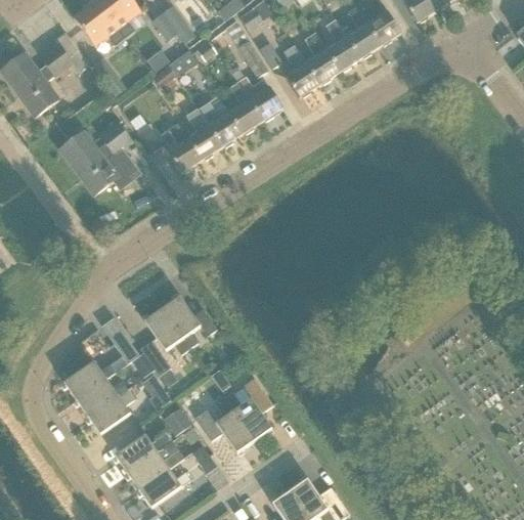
[(115,45),(125,37),(97,0),(95,0),(73,16),(95,46),(108,36),(115,45)]
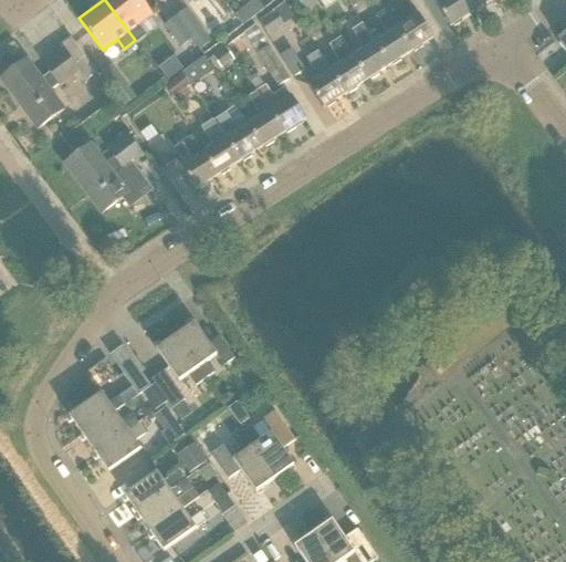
[(105,0),(135,40),(145,32),(138,23),(153,12),(143,0),(105,0)]
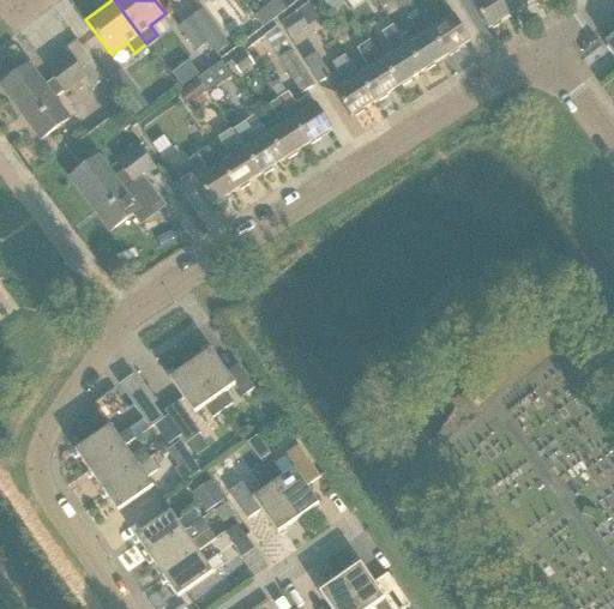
[(488,25),(512,10),(506,0),(474,0),(473,1),(488,25)]
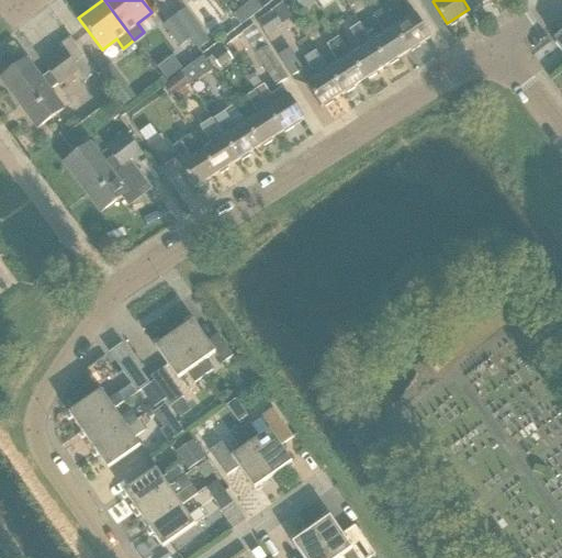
[(463,0),(469,9),(482,0),(463,0)]
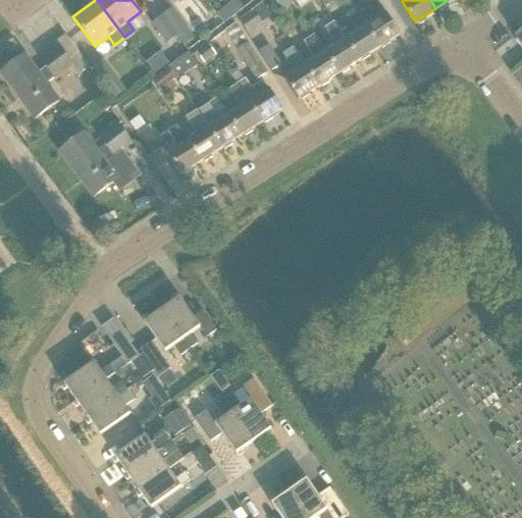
[(400,32),(381,3),(380,2),(362,14),(380,44),(400,32)]
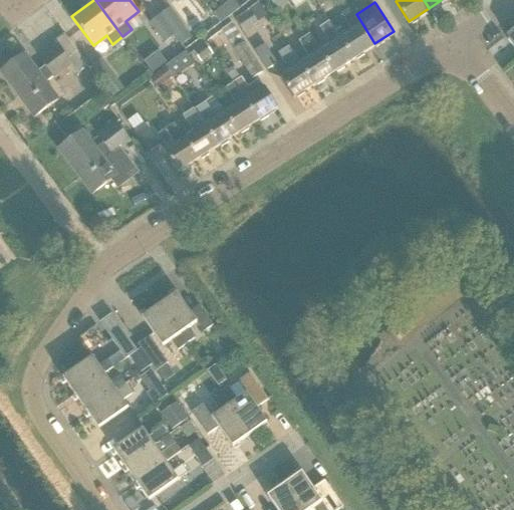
[(191,34),(169,5),(159,12),(181,42),(191,34)]
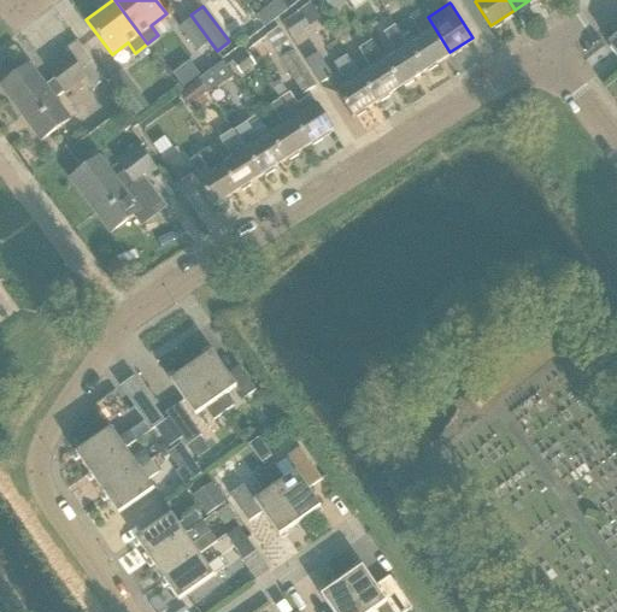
[(424,68),(450,52),(428,17),(425,18),(418,6),(410,12),(423,33),(409,43),(424,68)]
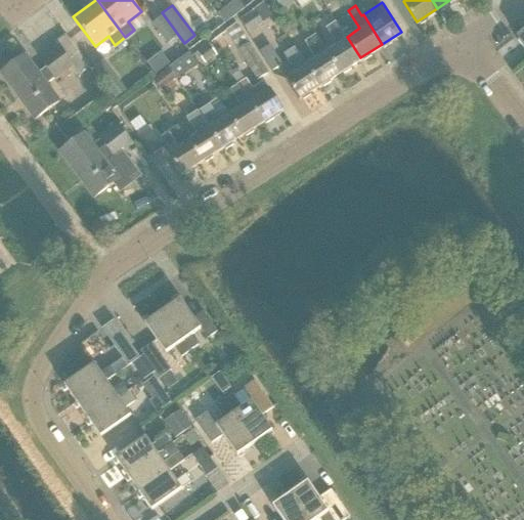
[(263,22),(254,7),(239,16),(249,31),(263,22)]
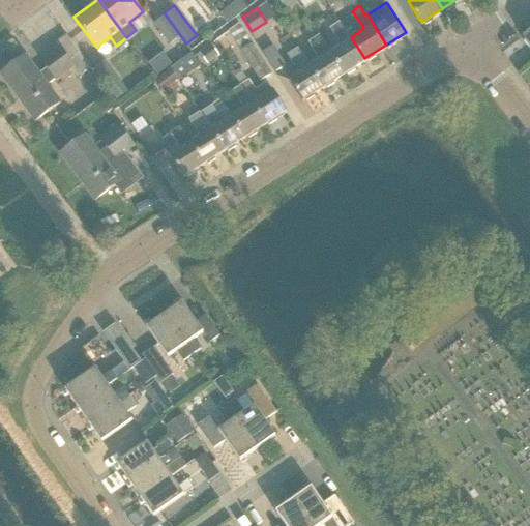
[(163,13),(153,21),(168,40),(178,33),(163,13)]
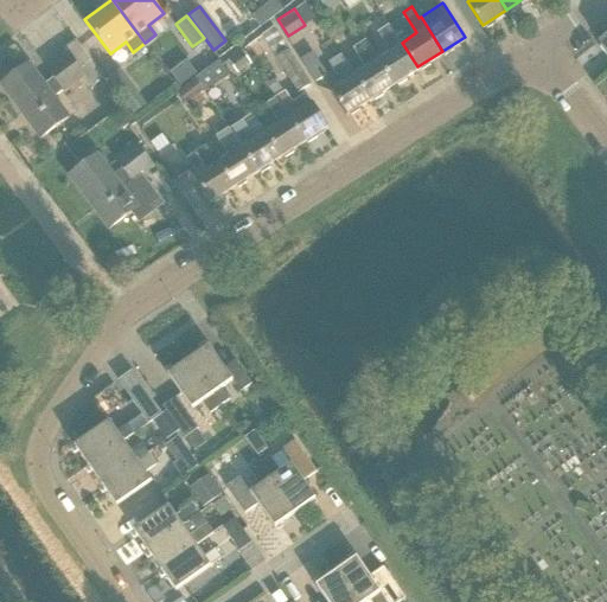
[(395,81),(417,66),(402,43),(388,21),(377,29),(391,49),(378,57),(395,81)]
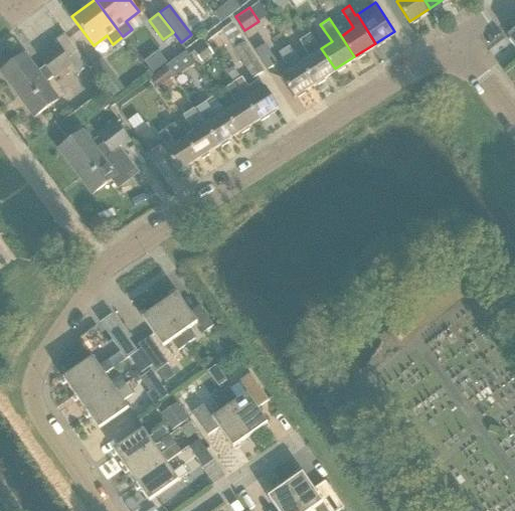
[(64,31),(53,40),(55,43),(56,42),(67,56),(78,48),(64,31)]
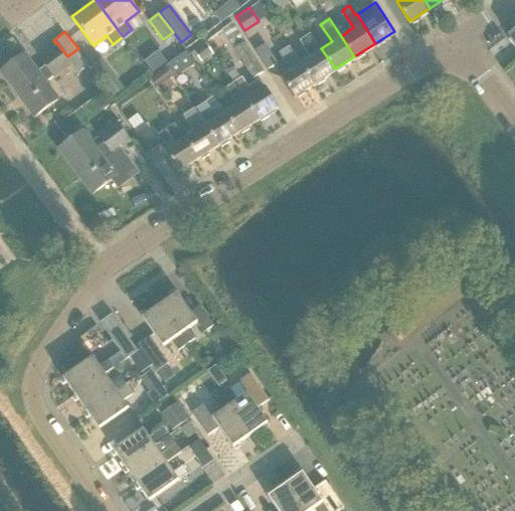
[(315,81),(335,68),(321,48),(310,31),(299,38),(311,55),(302,61),(315,81)]
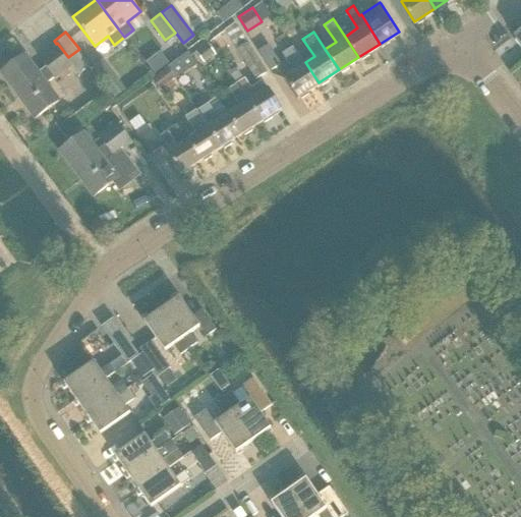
[(247,40),(236,47),(255,77),(267,70),(247,40)]
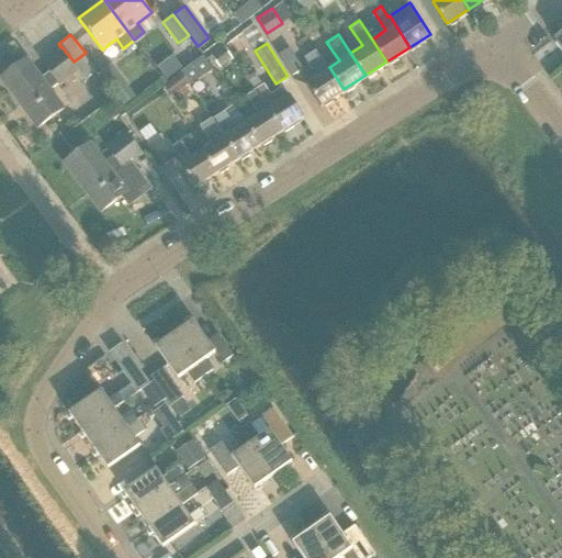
[(74,62),(62,46),(60,47),(44,60),(49,68),(41,75),(26,56),(0,75),(37,124),(64,104),(49,86),(58,79),(59,80),(78,67),(74,62)]
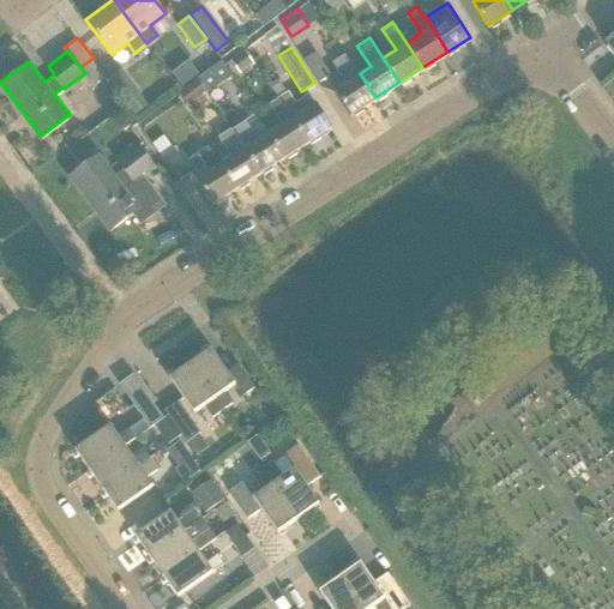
[(375,97),(360,73),(345,53),(332,61),(347,83),(335,90),(350,113),(353,112),(375,97)]
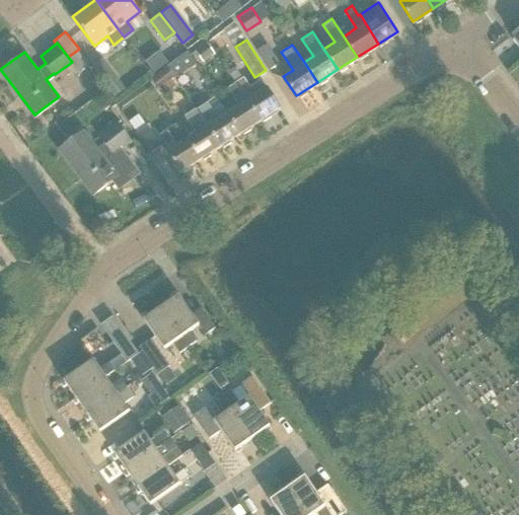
[(187,49),(177,56),(187,69),(196,63),(187,49)]
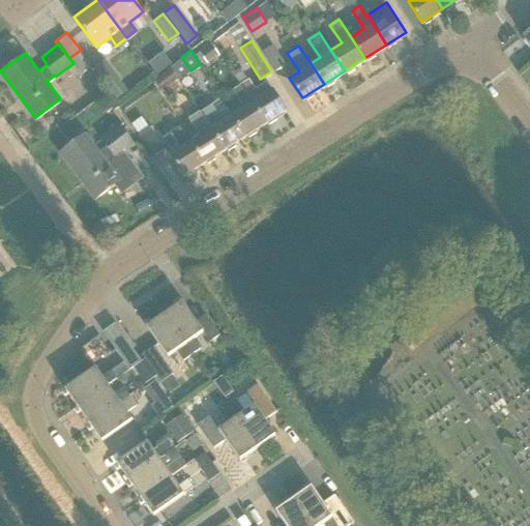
[(163,51),(149,61),(157,72),(171,62),(163,51)]
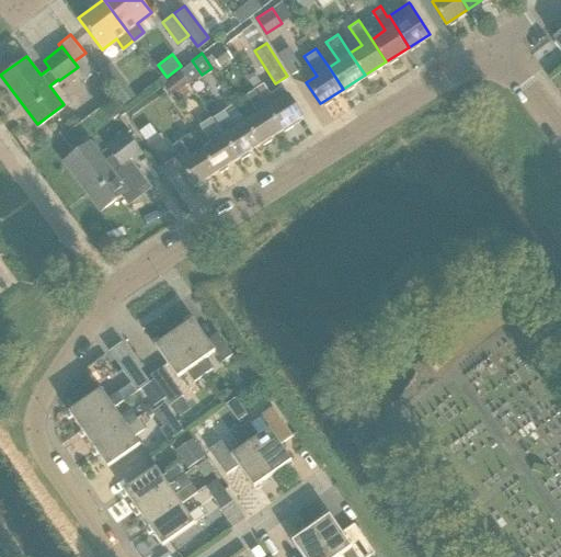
[(134,95),(110,63),(99,71),(123,103),(134,95)]
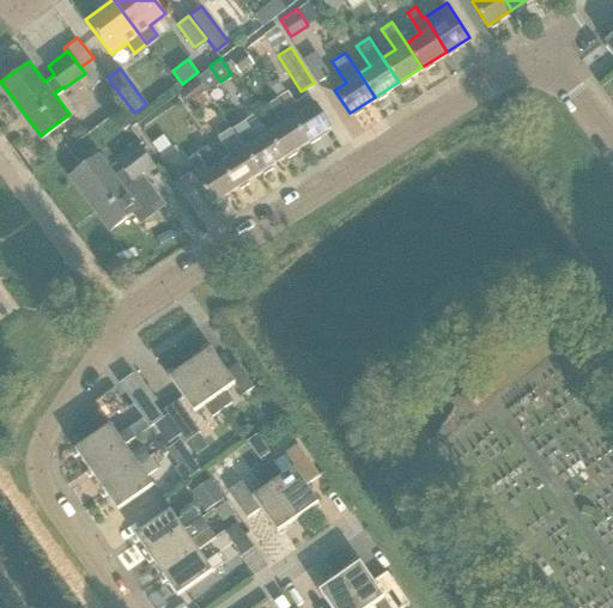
[(199,74),(180,89),(188,101),(206,87),(199,74)]
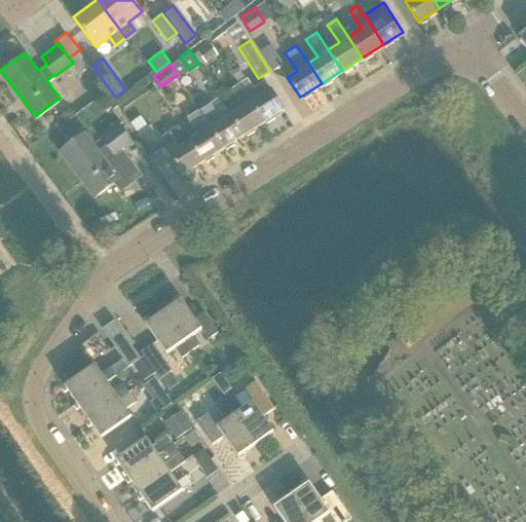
[(285,107),(271,87),(264,80),(253,87),(247,77),(239,82),(263,120),(285,107)]
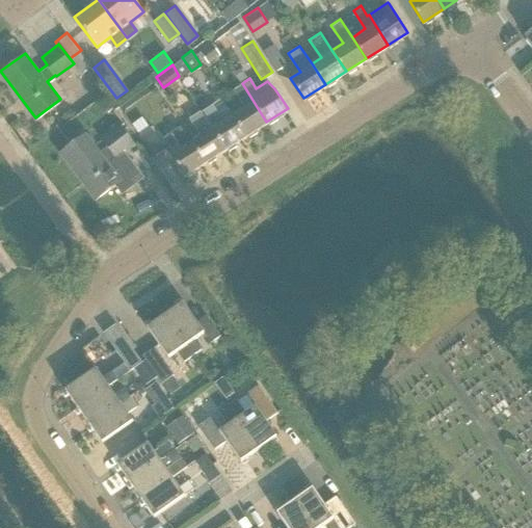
[(246,135),(266,122),(242,83),(234,88),(246,106),(233,114),(246,135)]
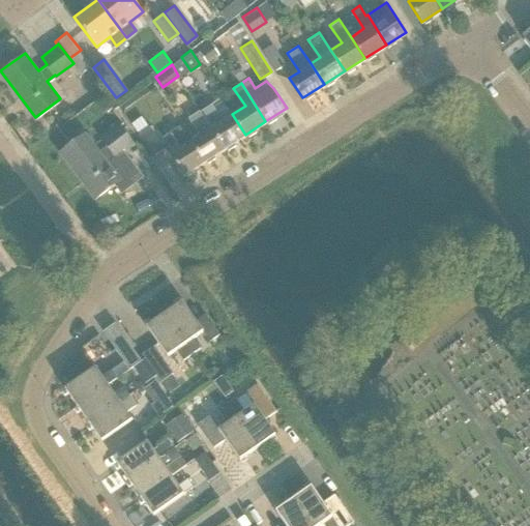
[(225,148),(245,135),(232,114),(227,106),(217,112),(212,103),(201,110),(207,120),(225,148)]
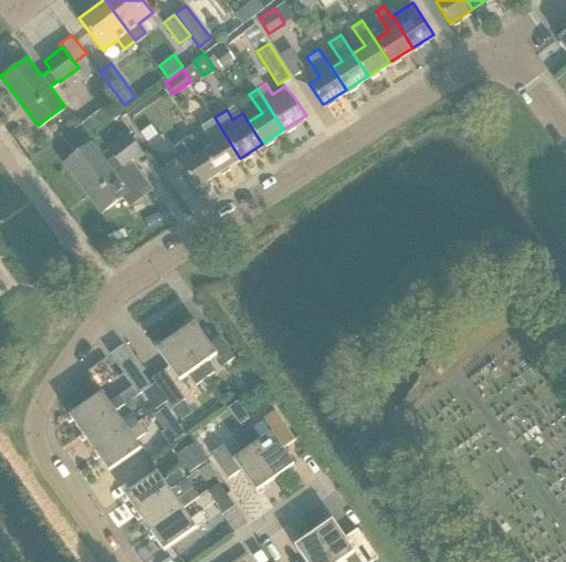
[(221,128),(215,117),(213,116),(202,124),(215,144),(205,151),(218,172),(240,158),(221,128)]
